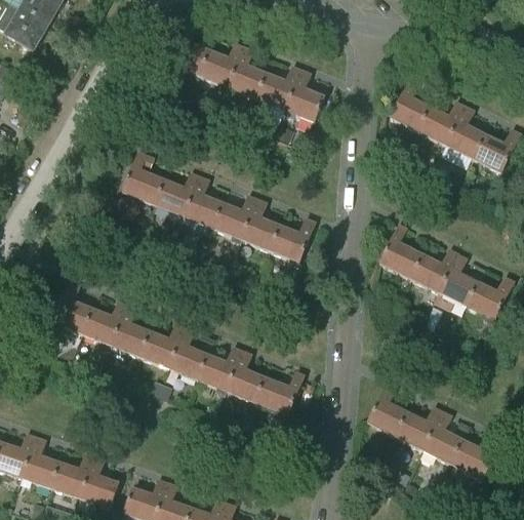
[(8,0),(11,2),(10,4),(48,26),(64,0),(8,0)]
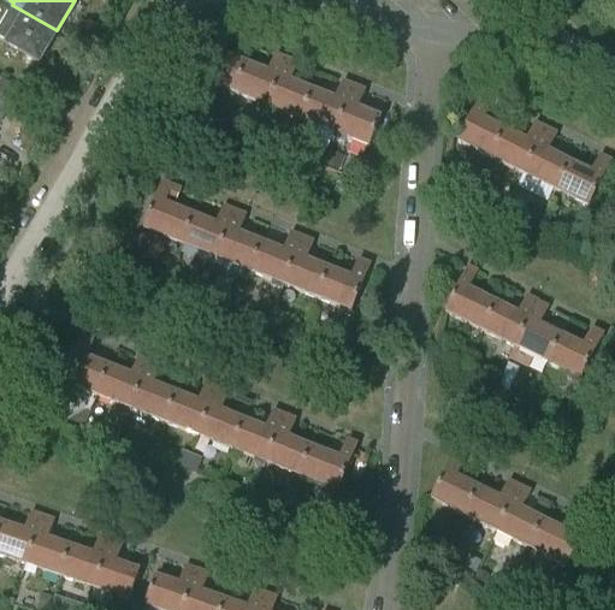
[(12,5),(0,24),(0,33),(9,39),(6,42),(39,60),(57,30),(12,5)]
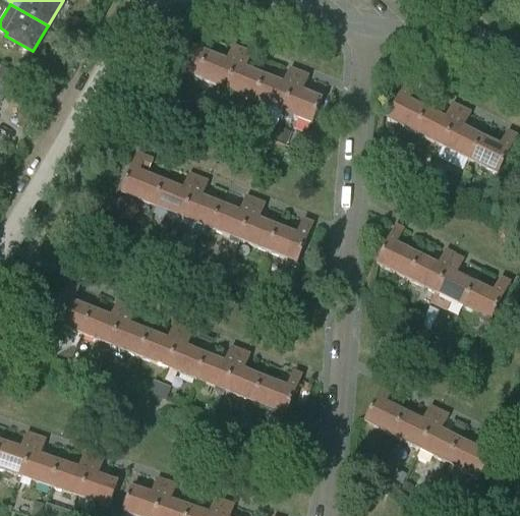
[(185,23),(169,63),(197,75),(208,51),(189,44),(195,27),(185,23)]
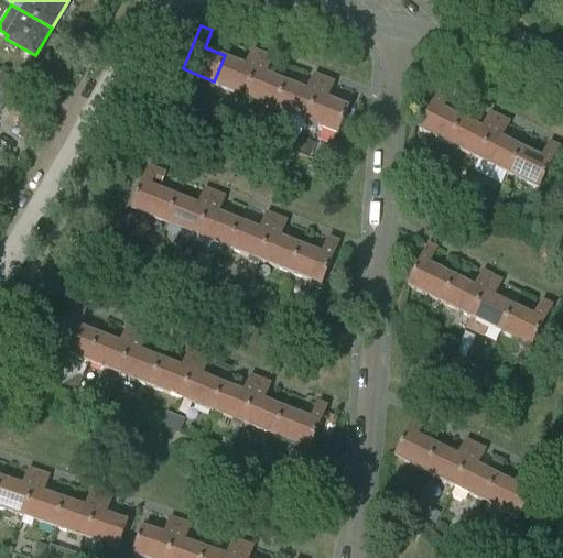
[(225,55),(214,81),(245,94),(262,51),(252,46),(246,64),(225,55)]
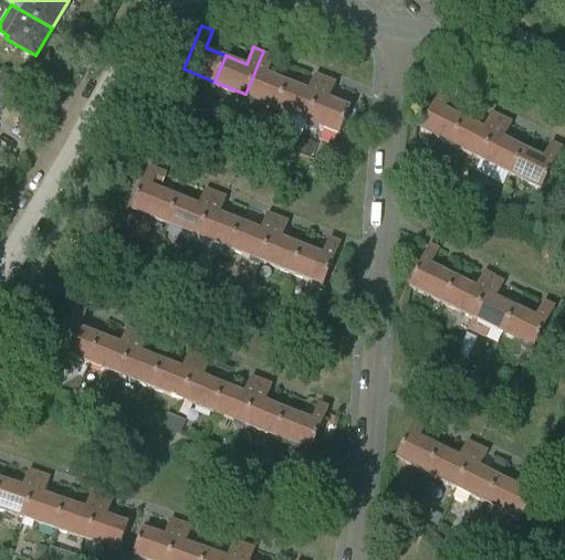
[(263,51),(246,94),(278,106),(288,81),(268,73),(274,55),(263,51)]
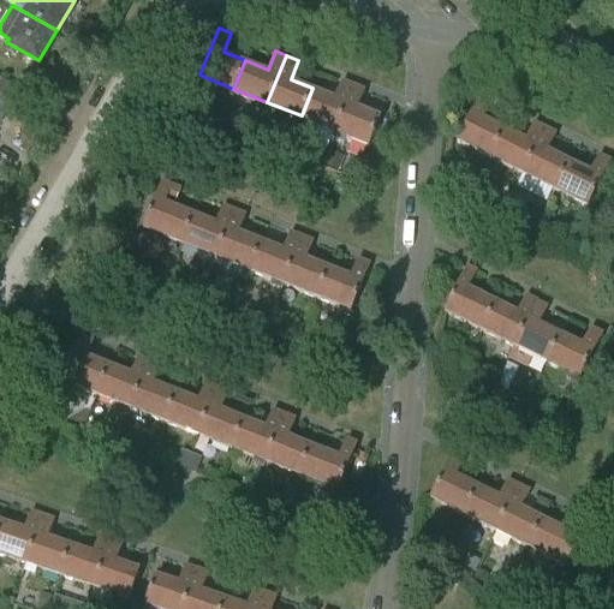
[(313,88),(302,115),(335,130),(355,83),(343,78),(335,96),(313,88)]
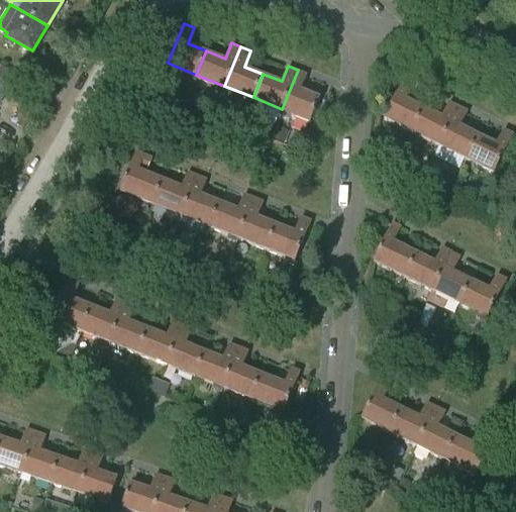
[(282,109),(279,116),(288,119),(291,112),(310,120),(320,97),(301,89),(307,73),(298,70),(282,109)]
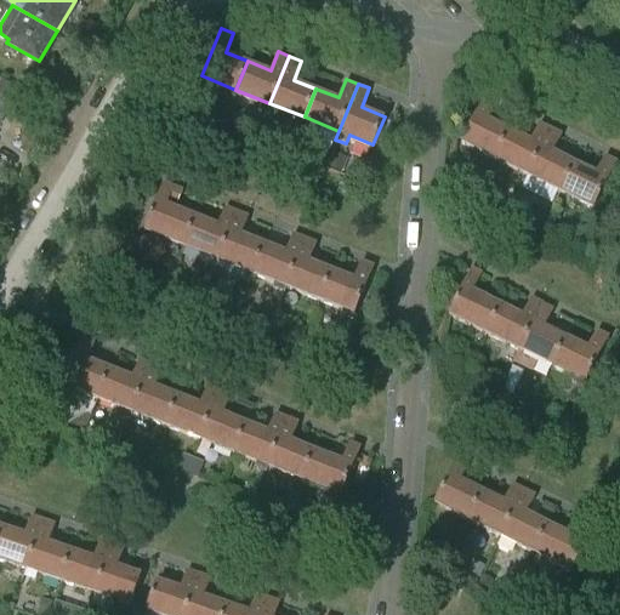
[(484,92),(462,137),(495,154),(508,127),(487,117),(495,98),(484,92)]
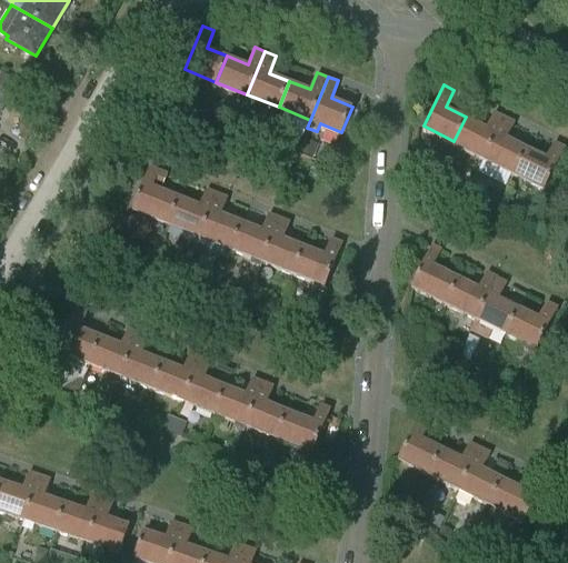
[(466,117),(454,141),(484,157),(505,114),(494,109),(486,126),(466,117)]
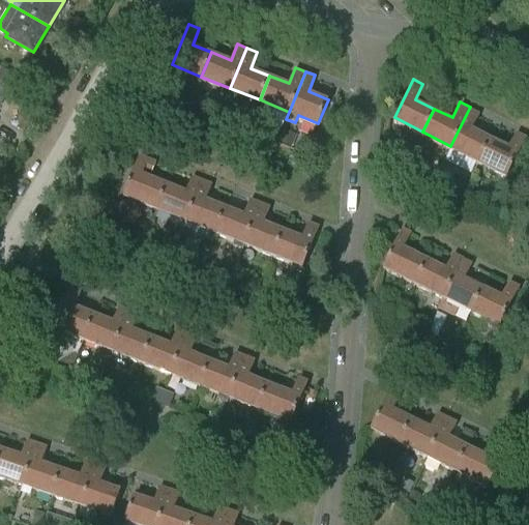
[(450,146),(478,159),(490,137),(471,126),(479,111),(470,107),(450,146)]
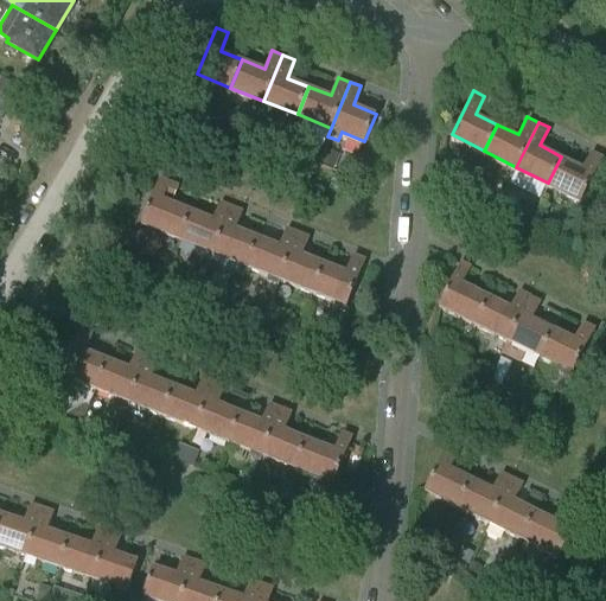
[(326,146),(320,159),(333,165),(338,152),(326,146)]
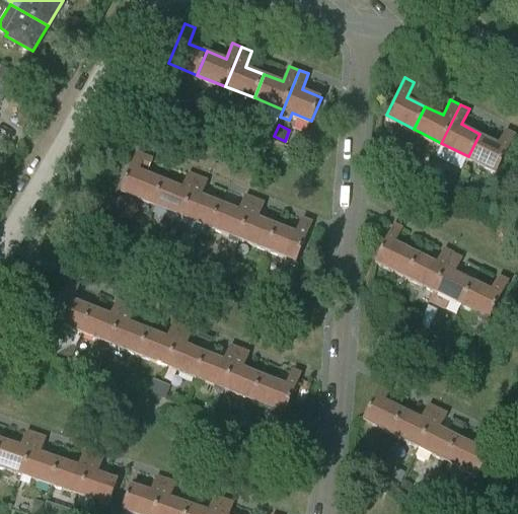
[(498,142),(479,134),(468,156),(496,170),(515,132),(505,127),(498,142)]
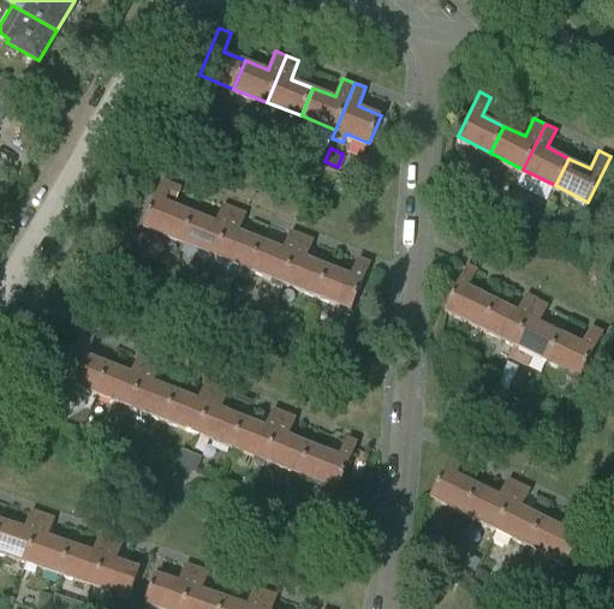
[(162,177),(143,225),(179,239),(190,210),(165,201),(173,181),(162,177)]
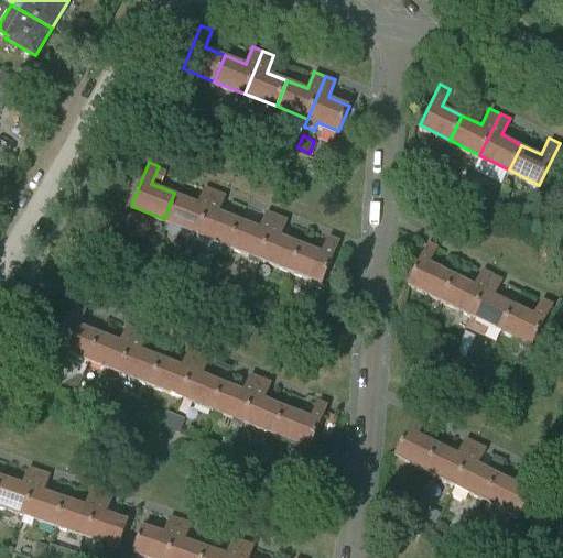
[(467,183),(478,188),(484,178),(473,173),(467,183)]
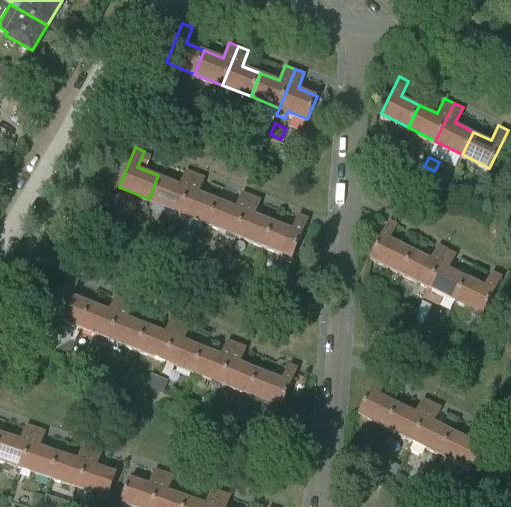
[(158,175),(149,199),(180,211),(195,172),(186,168),(179,184),(158,175)]
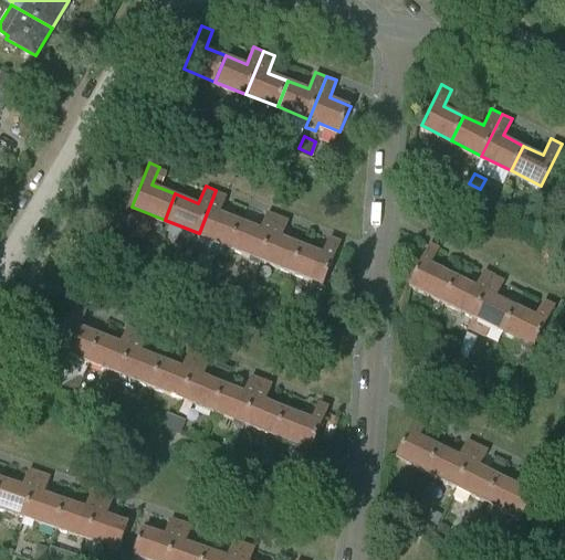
[(216,190),(199,233),(229,245),(240,219),(219,211),(227,193),(216,190)]
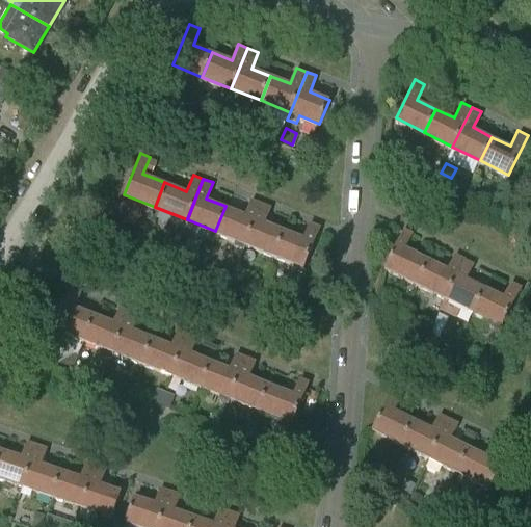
[(226,206),(215,231),(236,239),(234,243),(243,247),(245,242),(261,202),(251,198),(244,214),(226,206)]
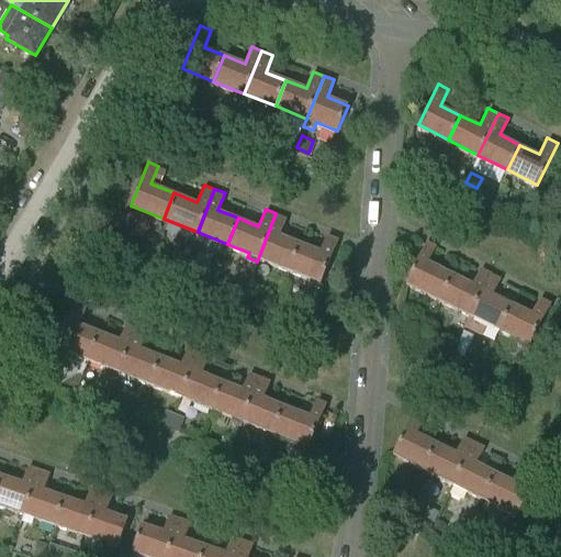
[(259,256),(289,268),(300,243),(280,235),(287,218),(276,213),(259,256)]
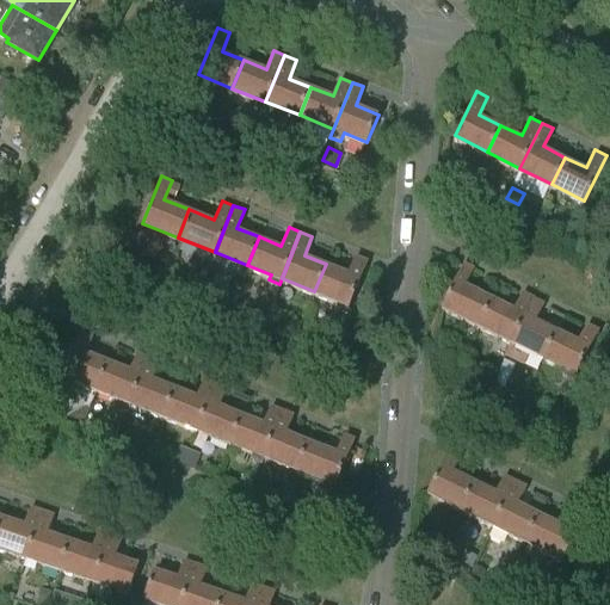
[(326,264),(314,291),(338,301),(336,306),(347,310),(368,259),(356,253),(347,272),(326,264)]
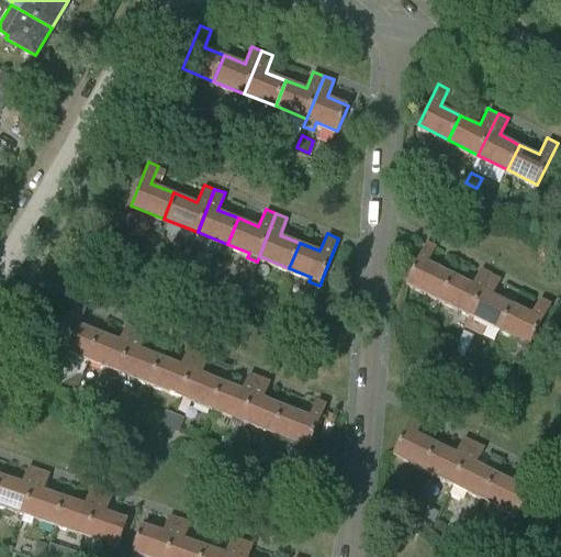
[(406,280),(440,298),(452,273),(428,260),(436,244),(427,240),(406,280)]
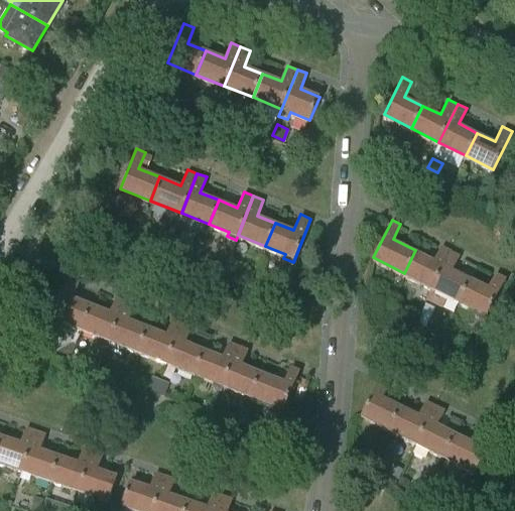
[(404,273),(431,287),(451,249),(441,244),(433,259),(415,250),(404,273)]
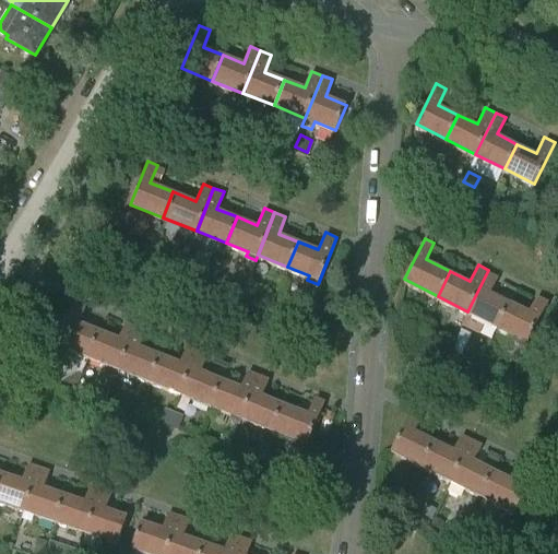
[(486,320),(497,326),(509,302),(490,292),(498,275),(488,270),(467,311),(462,322),(479,331),(486,320)]
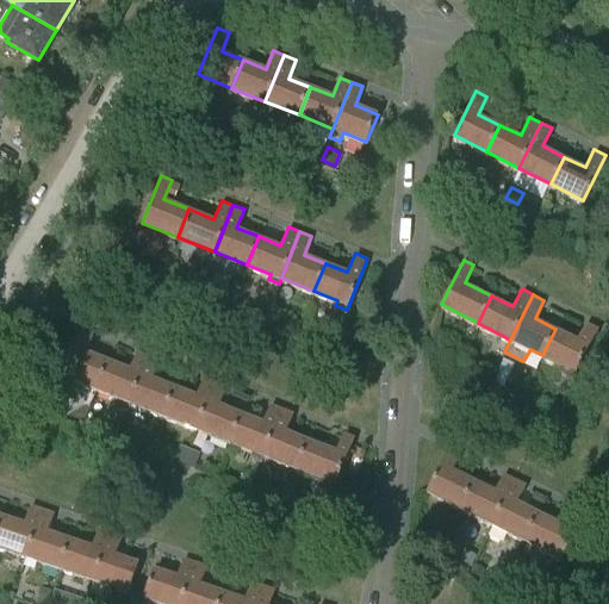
[(555,329),(542,355),(575,372),(597,327),(585,321),(577,338),(555,329)]
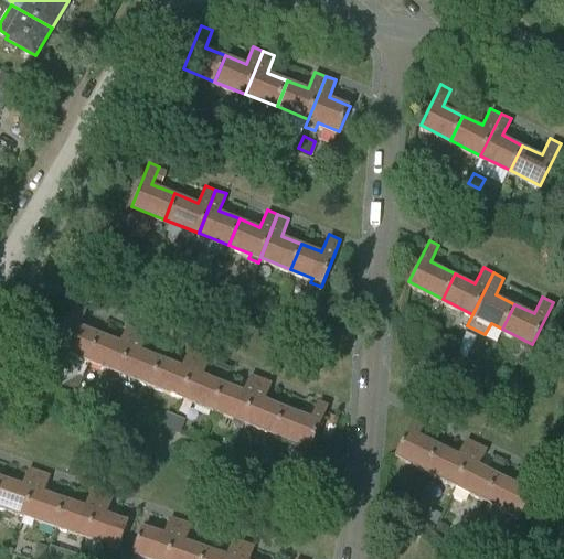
[(57,346),(89,359),(99,333),(80,325),(86,308),(75,303),(57,346)]
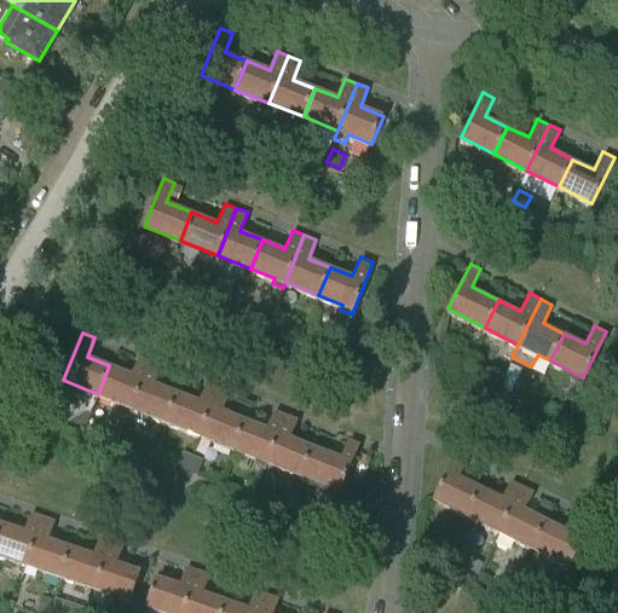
[(98,394),(132,408),(151,359),(139,354),(131,374),(109,365),(98,394)]
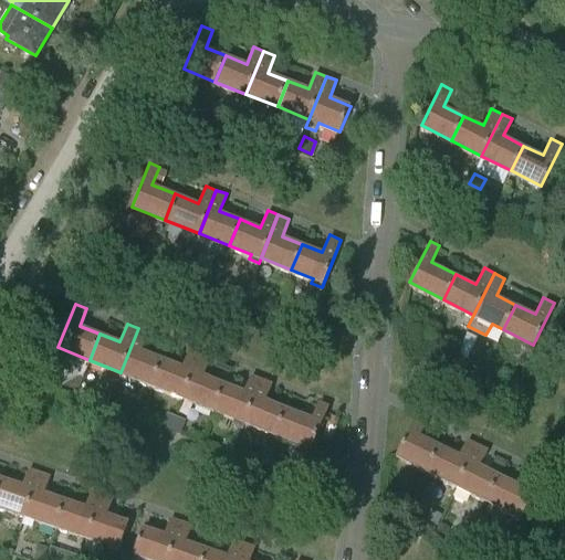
[(121,372),(152,384),(161,358),(142,350),(148,333),(138,328),(121,372)]
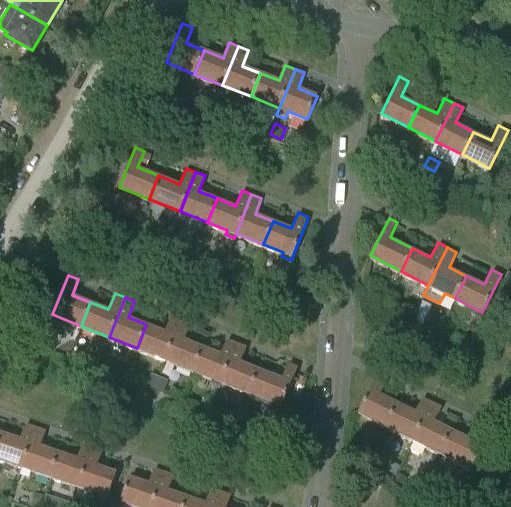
[(137,348),(165,359),(180,320),(171,316),(165,332),(146,324),(137,348)]
